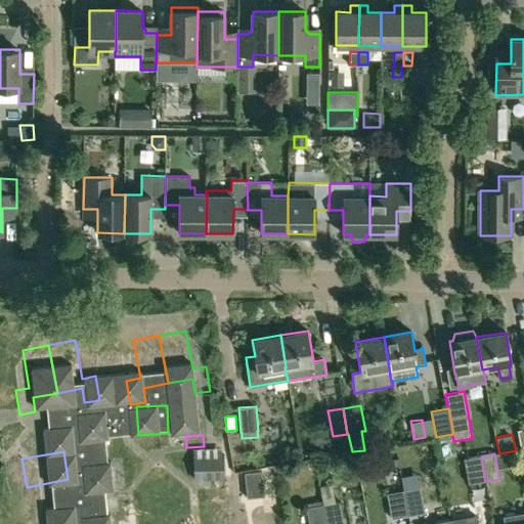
[(469,484),(485,481),(481,456),(464,460),(469,484)]
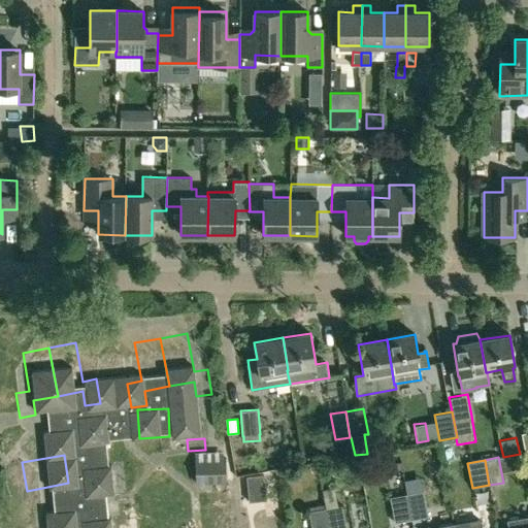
[(250,501),(266,500),(264,474),(246,476),(250,501)]
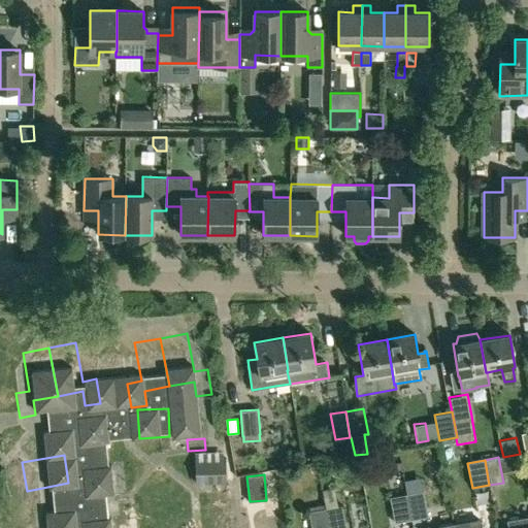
[(210,495),(188,499),(192,527),(219,527),(217,516),(235,512),(229,479),(208,483),(210,495)]
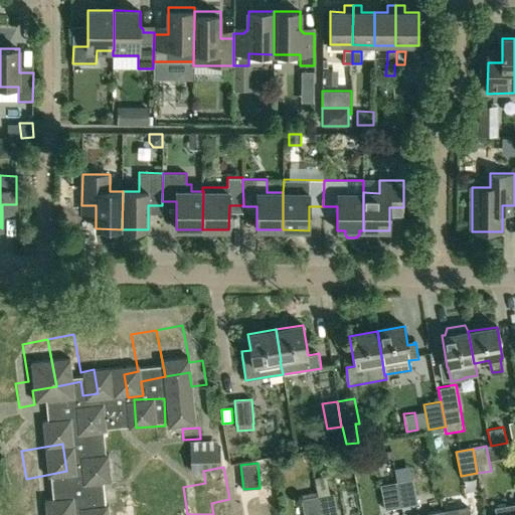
[(66,471),(26,479),(31,504),(71,497),(66,471)]
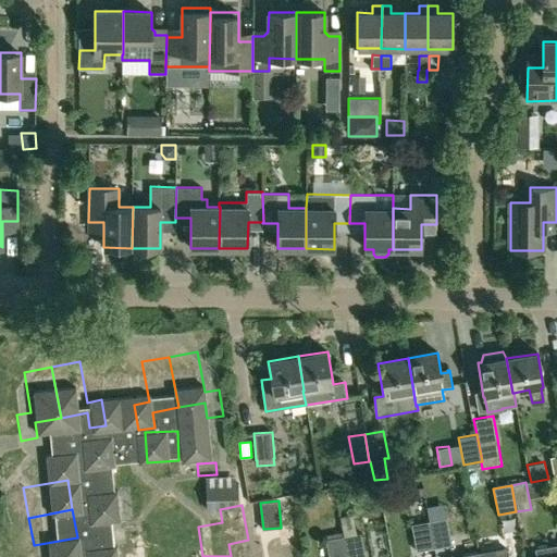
[(344,536),(347,556),(366,556),(361,533),(357,534),(353,515),(339,517),(344,536)]
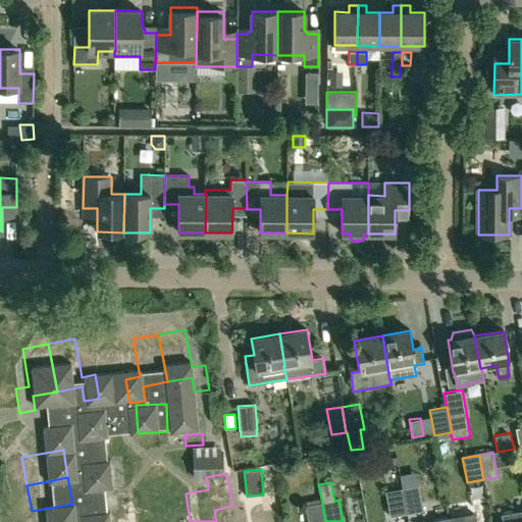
[(389,487),(390,491),(385,492),(390,517),(407,514),(403,488),(400,489),(399,486),(389,487)]
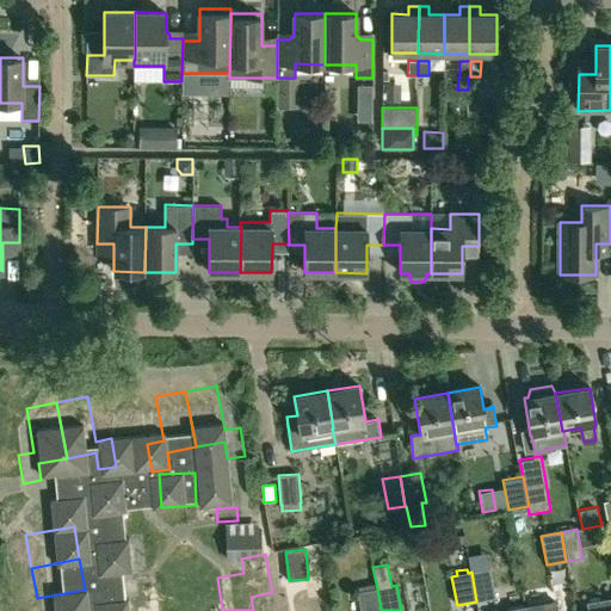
[(489,569),(471,572),(476,602),(497,598),(489,569)]
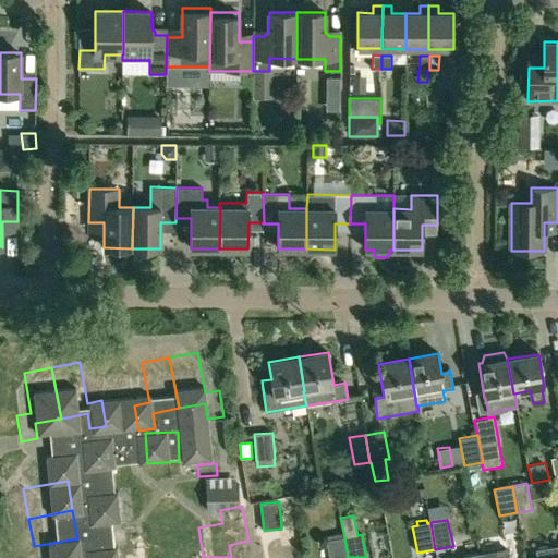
[(329,557),(348,557),(344,537),(327,541),(329,557)]
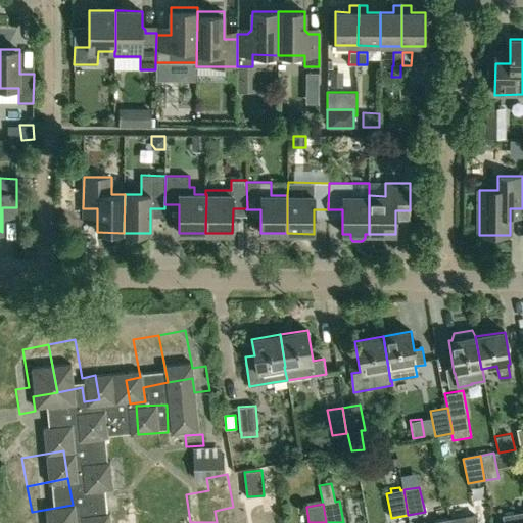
[(76,522),(73,505),(32,512),(33,522),(76,522)]
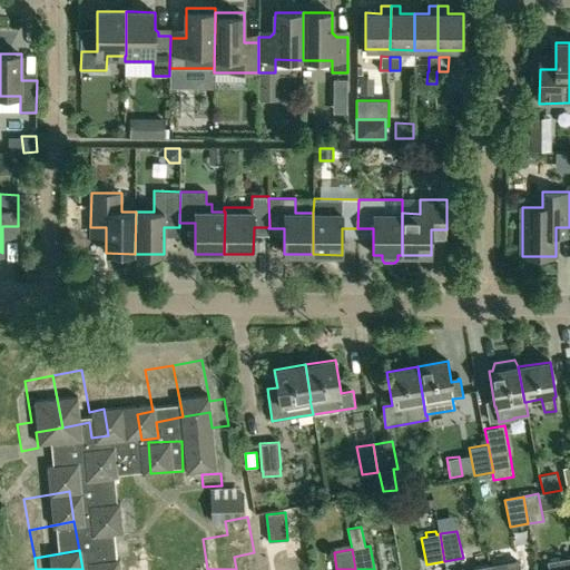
[(569,569),(569,558),(549,562),(550,569),(569,569)]
